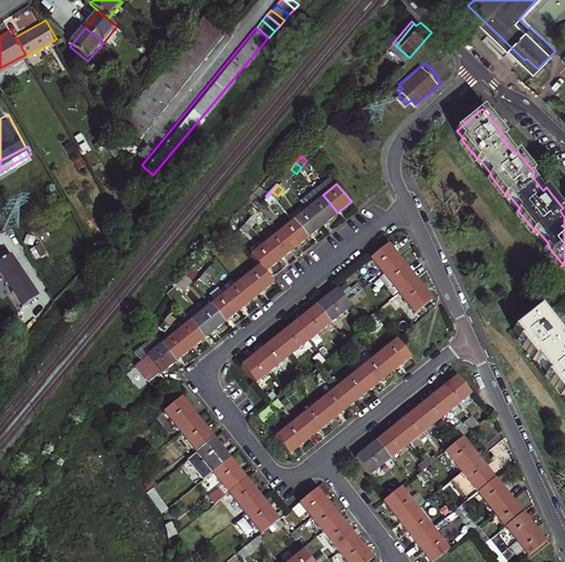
[(272,191),(267,197),(273,201),(278,196),(272,191)]
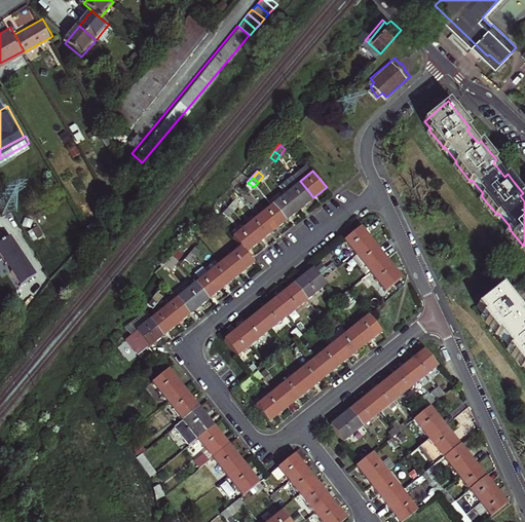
[(299,209),(313,197),(300,181),(286,192),(299,209)]
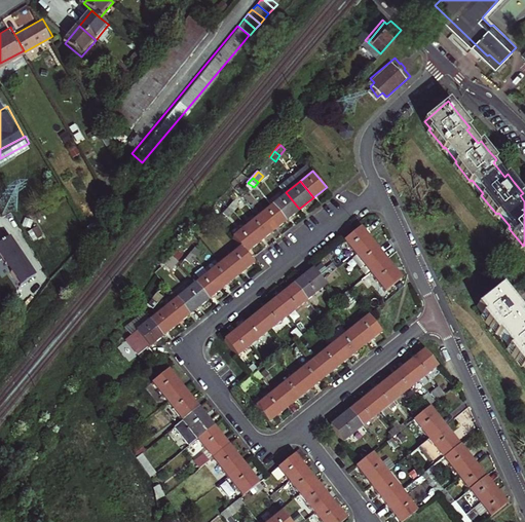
[(273,202),(287,219),(299,209),(286,192),(273,202)]
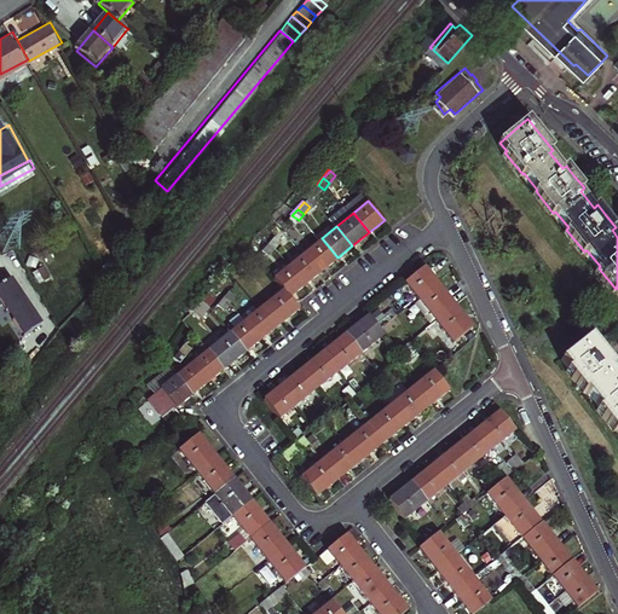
[(265,247),(271,241),(277,233),(276,232),(264,245),(265,247)]
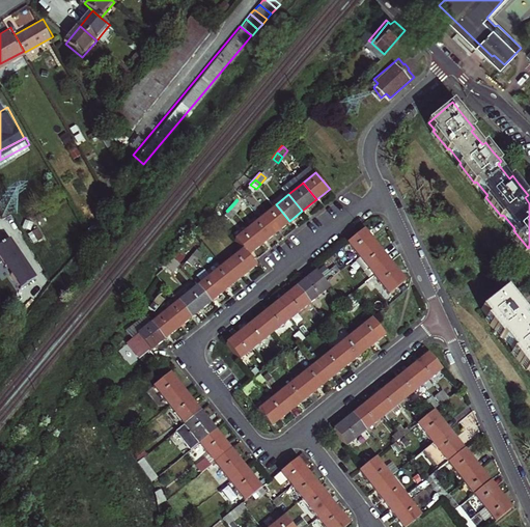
[(243,204),(238,200),(232,206),(238,211),(243,204)]
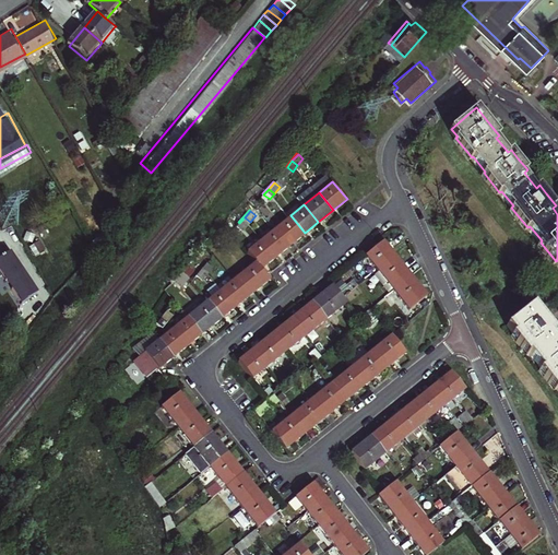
[(276,226),(291,244),(305,233),(291,215),(276,226)]
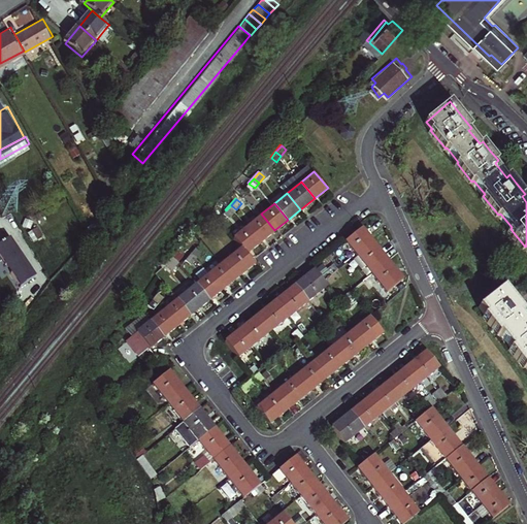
[(231,215),(236,209),(231,205),(226,210),(231,215)]
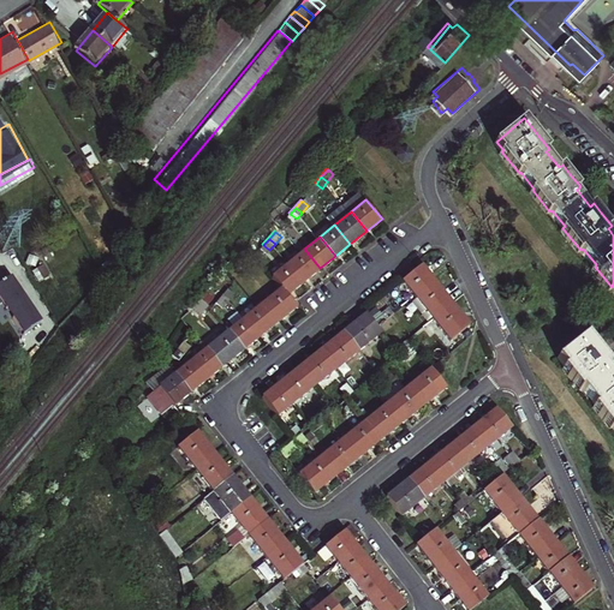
[(288,261),(304,281),(320,268),(304,249),(288,261)]
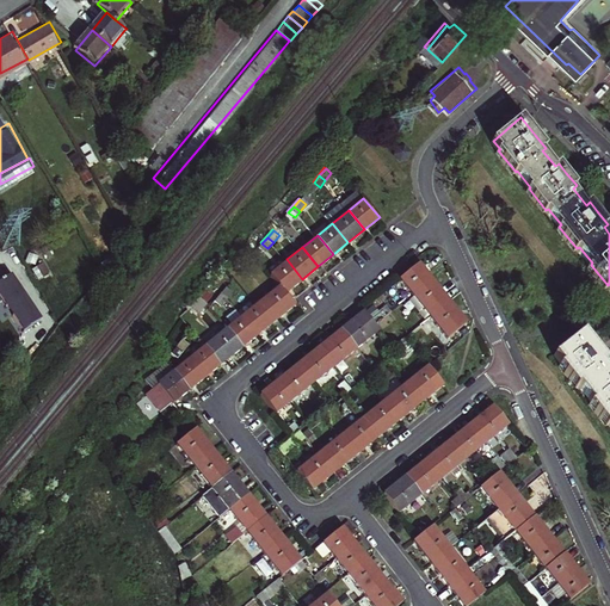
[(287,291),(302,279),(287,259),(271,272),(281,284),(287,291)]
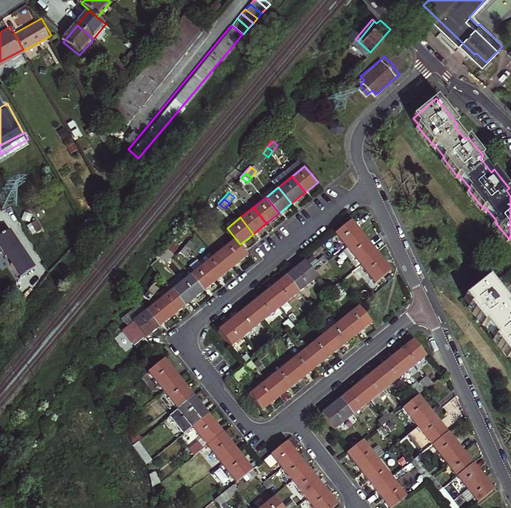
[(336,230),(346,243),(362,231),(352,218),(336,230)]
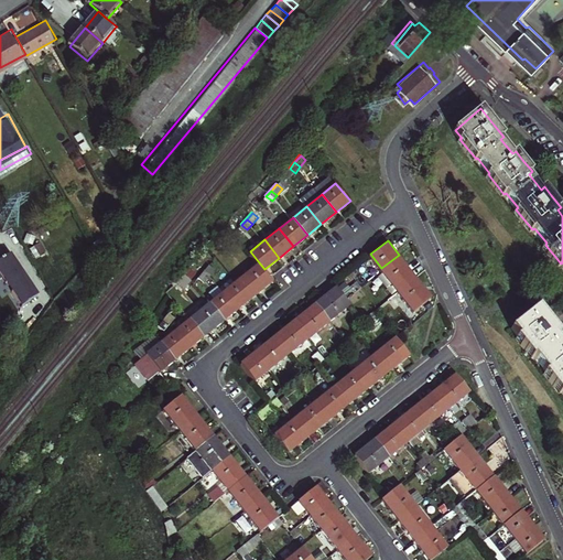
[(10,251),(0,258),(0,270),(22,302),(39,291),(10,251)]
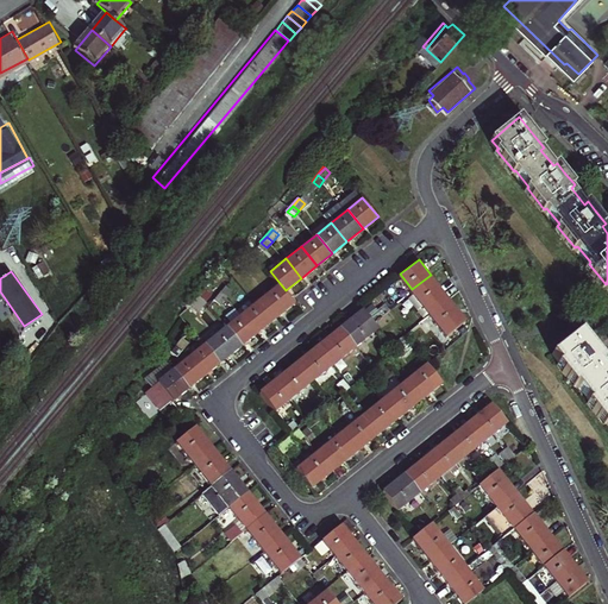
[(431,275),(412,289),(430,312),(449,296),(431,275)]
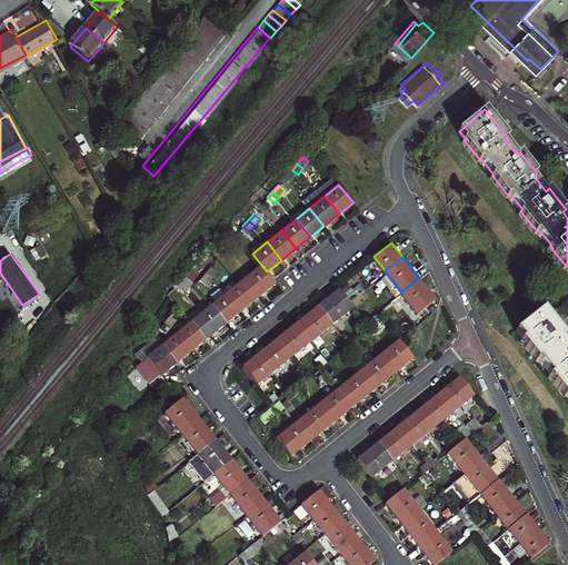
[(202,276),(207,270),(212,264),(211,264),(201,276),(202,276)]
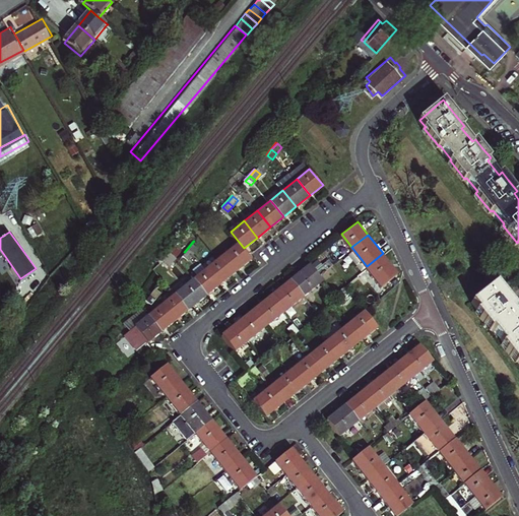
[(194,241),(189,247),(194,251),(199,245),(194,241)]
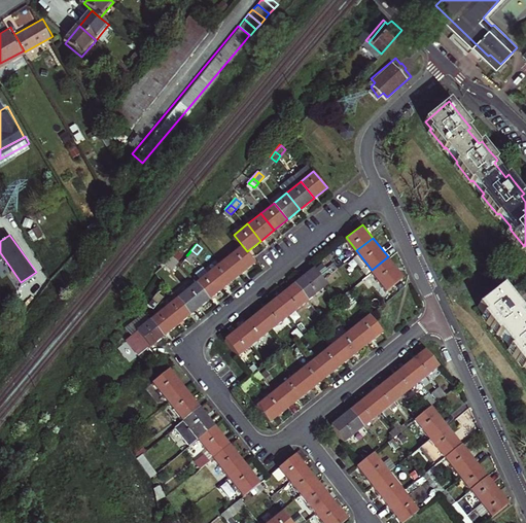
[(222,259),(236,276),(255,260),(247,251),(242,245),(222,259)]
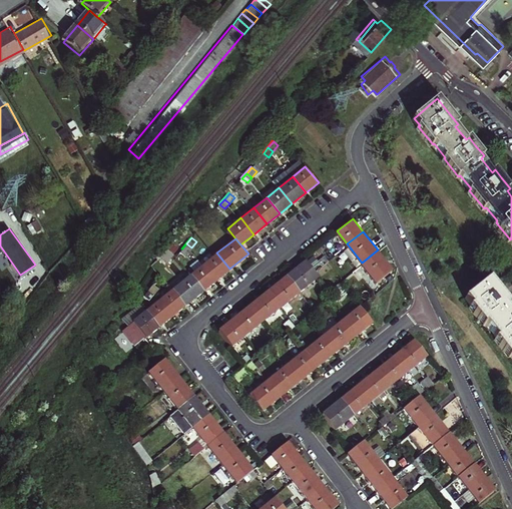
[(187,252),(191,247),(186,243),(182,248),(187,252)]
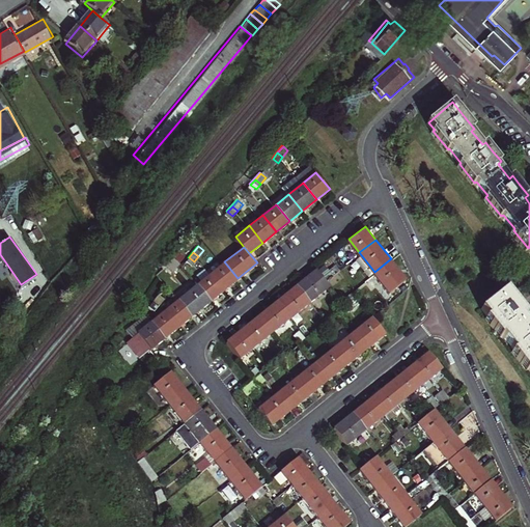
[(391,258),(374,272),(389,290),(406,278),(391,258)]
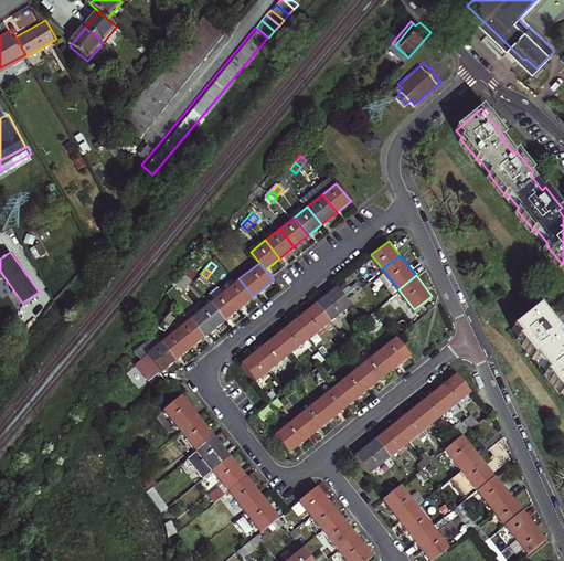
[(224,290),(238,308),(253,296),(238,278),(224,290)]
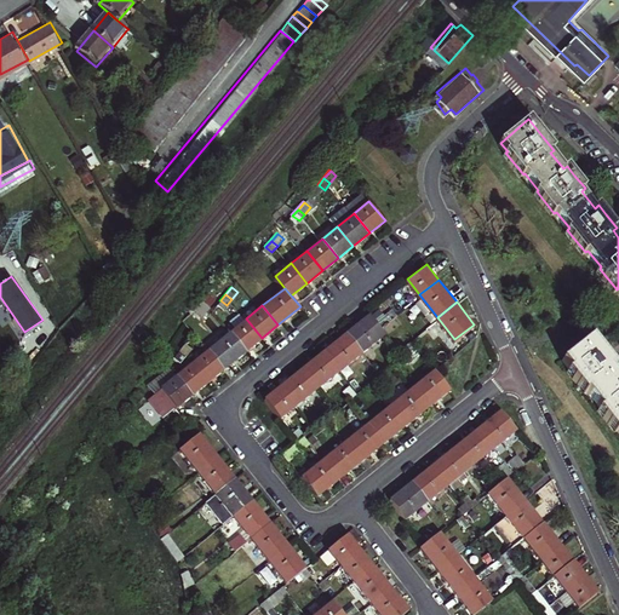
[(370,312),(347,331),(362,350),(385,332),(370,312)]
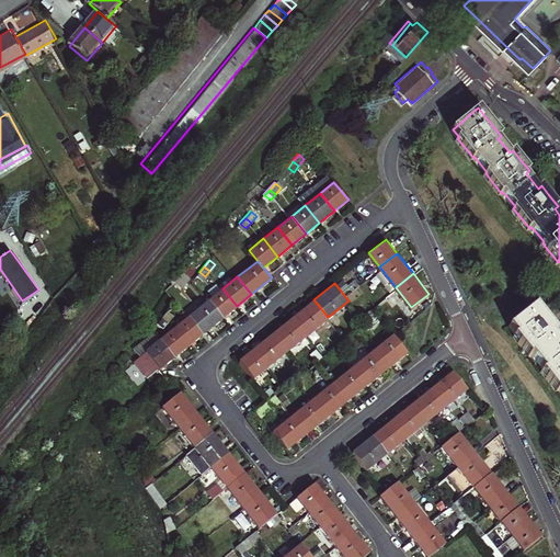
[(208,299),(221,317),(237,306),(223,288),(208,299)]
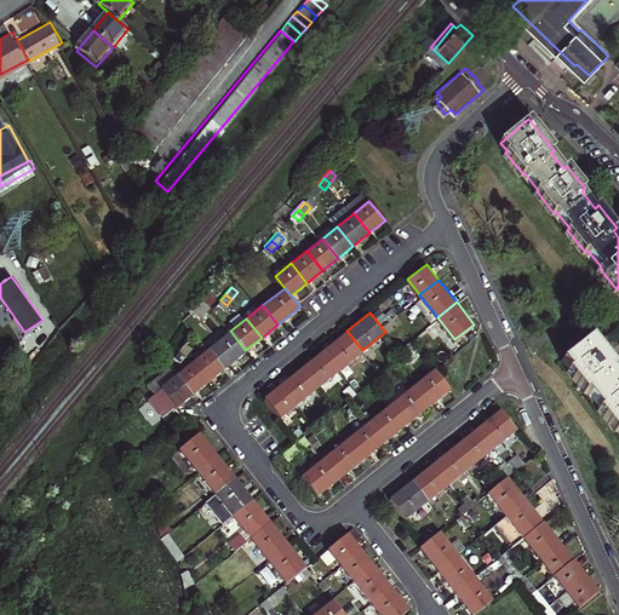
[(230,331),(208,349),(223,367),(245,350),(230,331)]
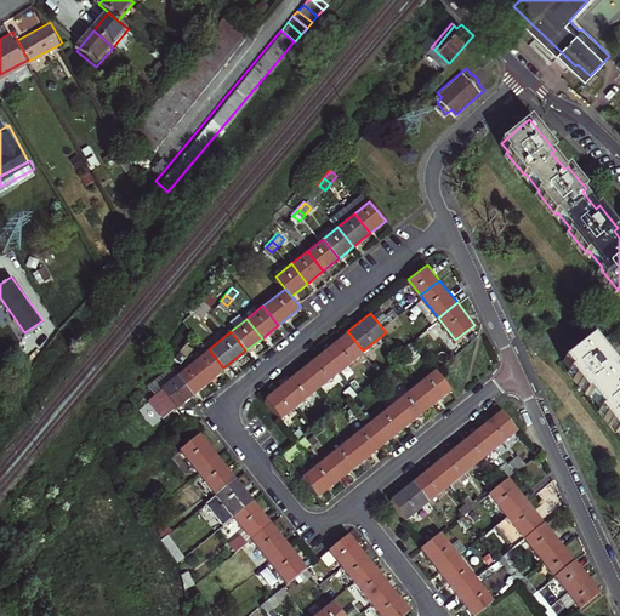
[(347,331),(325,349),(341,369),(357,355),(363,351),(347,331)]
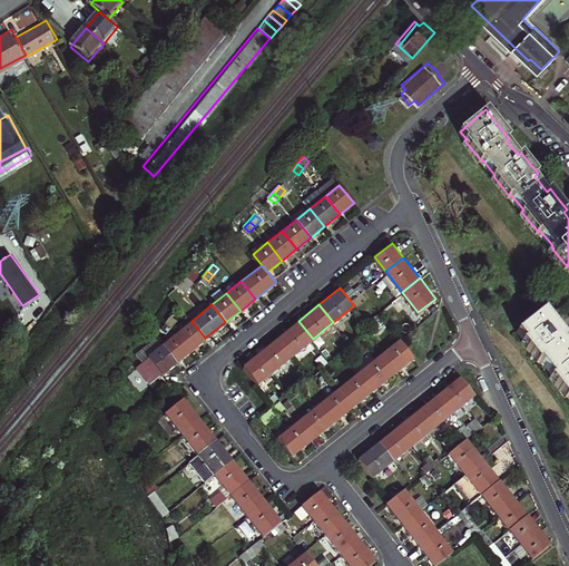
[(568,343),(565,339),(568,337),(553,320),(545,309),(519,330),(525,338),(523,339),(540,360),(541,359),(553,373),(551,376),(568,396),(568,343)]
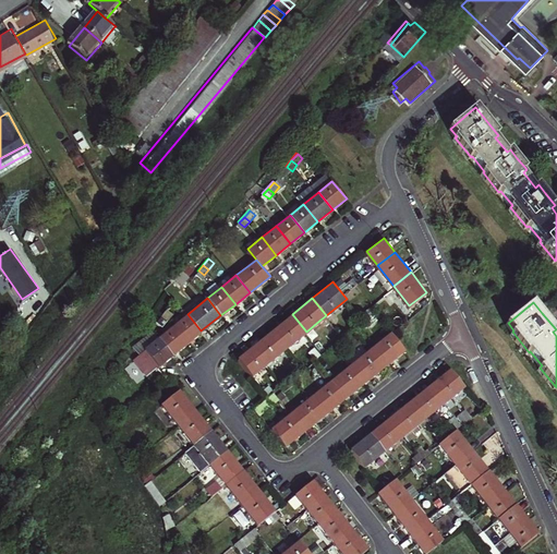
[(168,306),(162,313),(168,317),(173,311),(168,306)]
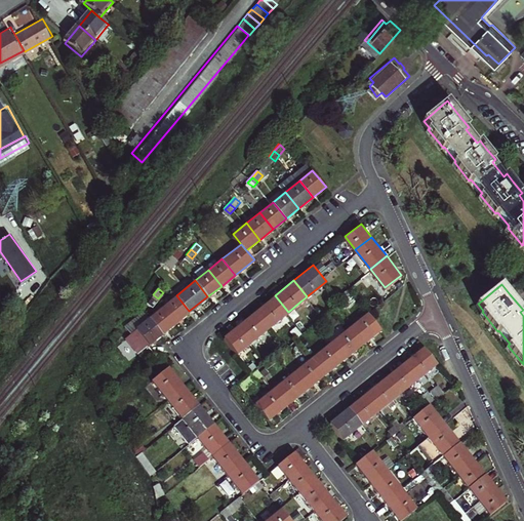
[(154,305),(158,298),(153,294),(149,301),(154,305)]
